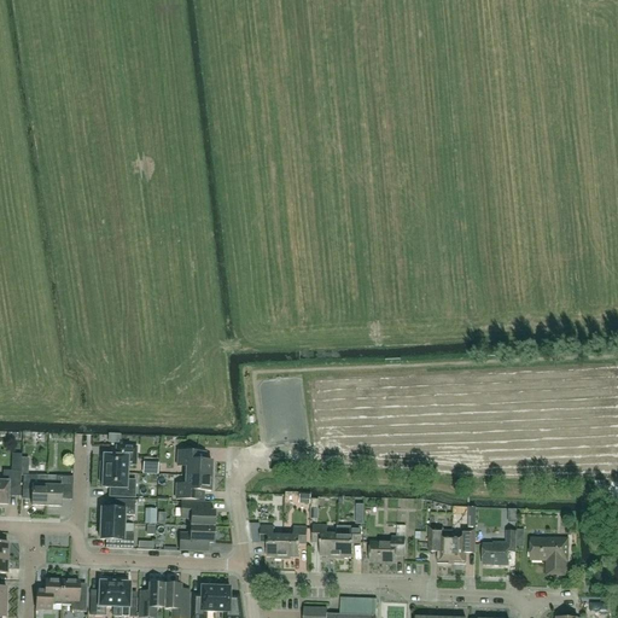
[(99,472),(127,473),(127,465),(135,466),(136,447),(118,447),(118,453),(115,453),(115,456),(103,455),(103,464),(99,462),(99,472)]
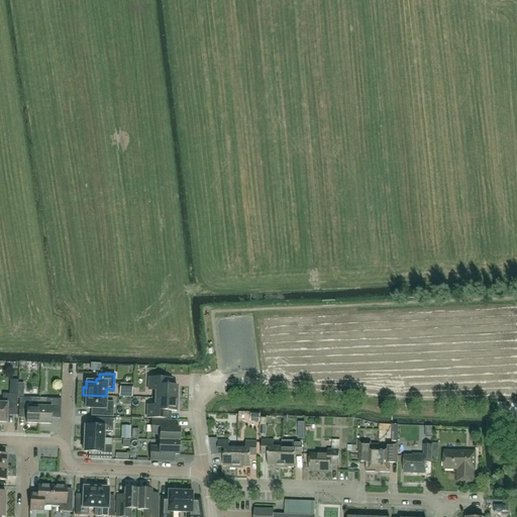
[(156,391),(154,398),(177,399),(177,387),(165,386),(165,379),(148,378),(147,390),(156,391)]
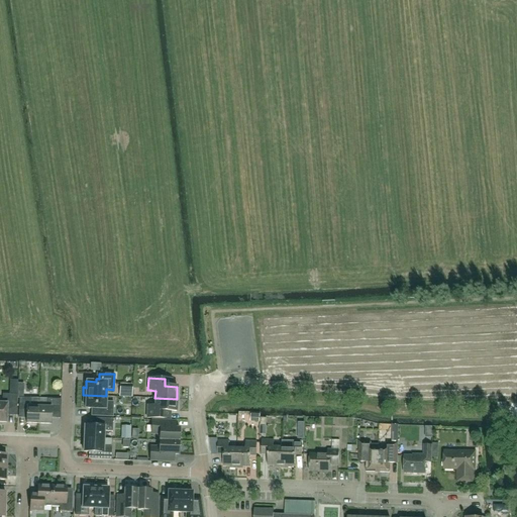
[(131,397),(132,386),(121,386),(120,397),(131,397)]
